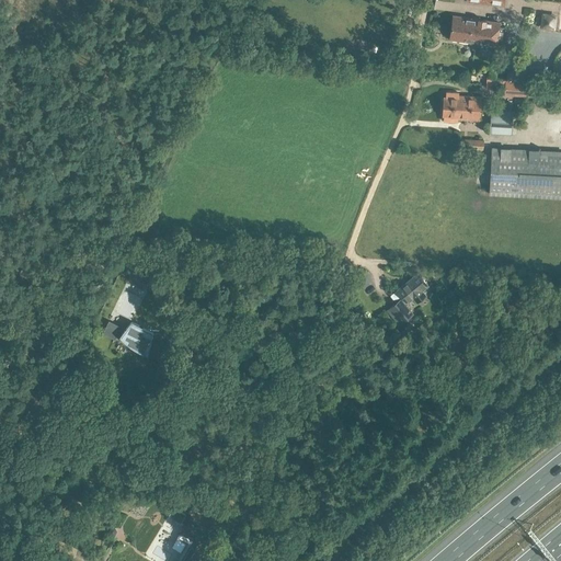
[(540,27),(540,29),(554,31),(554,30),(556,30),(558,15),(557,15),(557,14),(542,13),(541,14),(540,27)]
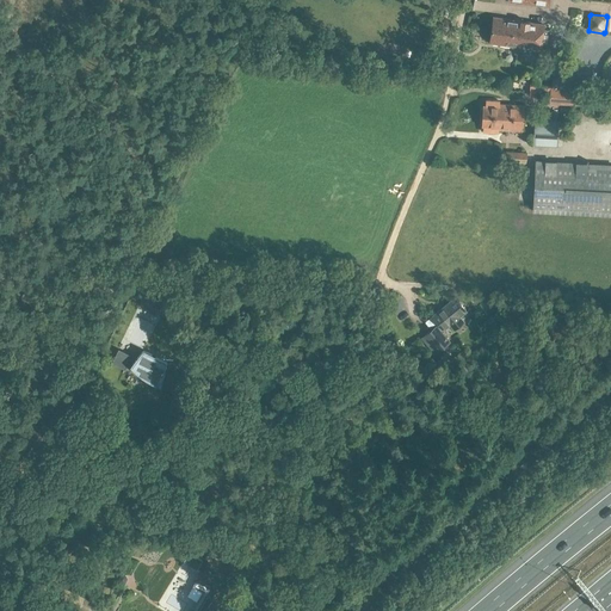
[(494,17),(492,30),(542,36),(544,24),(494,17)]
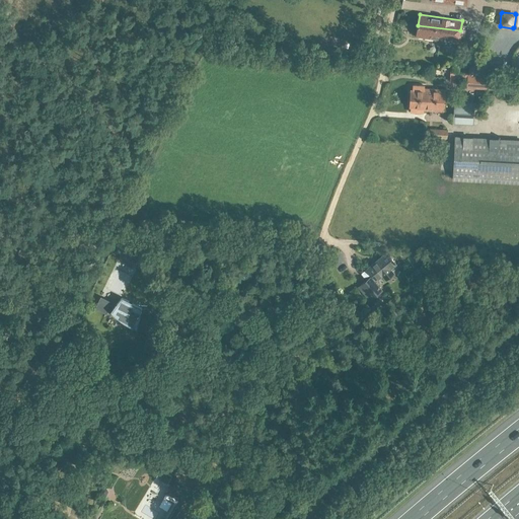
[(459,42),(460,30),(418,25),(417,35),(459,42)]
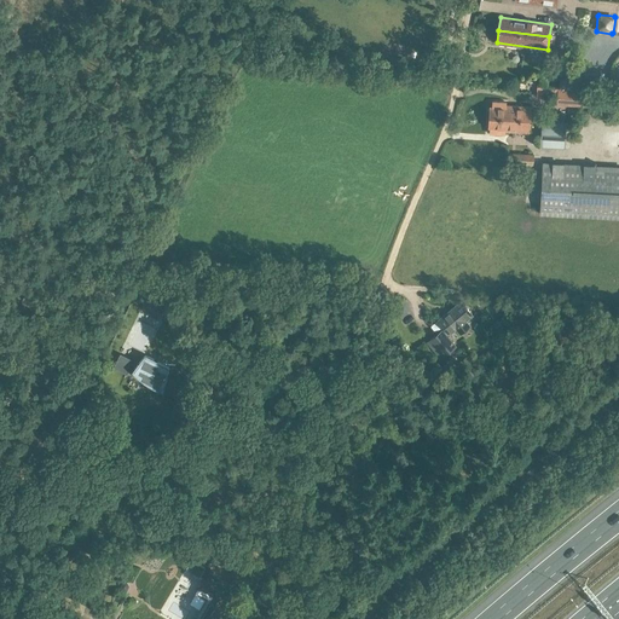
[(557,105),(588,106),(588,92),(557,91),(557,88),(538,88),(538,97),(559,97),(559,98),(557,105)]
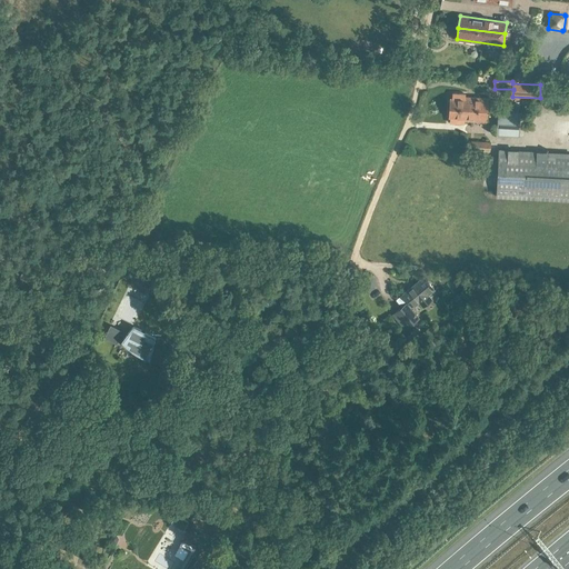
[(450,98),(450,107),(487,109),(488,98),(466,97),(466,92),(451,92),(451,98),(450,98)]
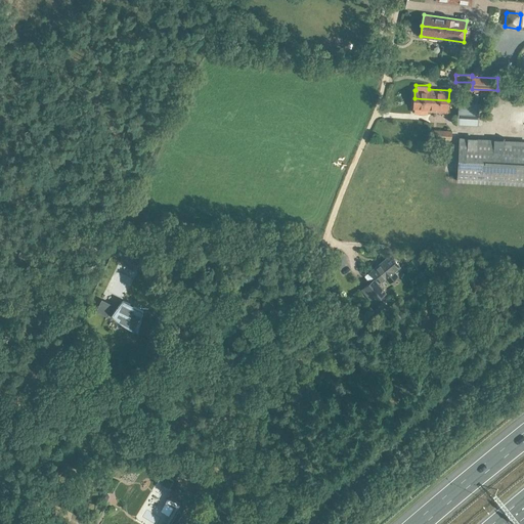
[(446,112),(448,100),(415,98),(412,108),(415,108),(415,113),(416,113),(427,114),(426,111),(427,111),(446,112)]
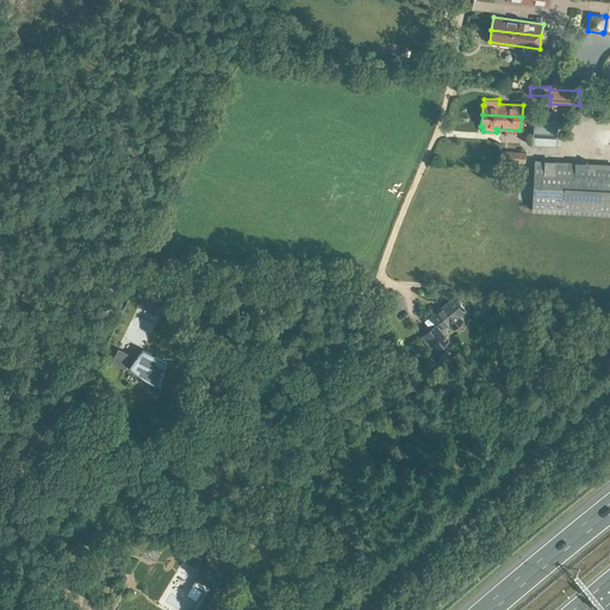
[(533,144),(554,145),(556,119),(535,118),(533,144)]
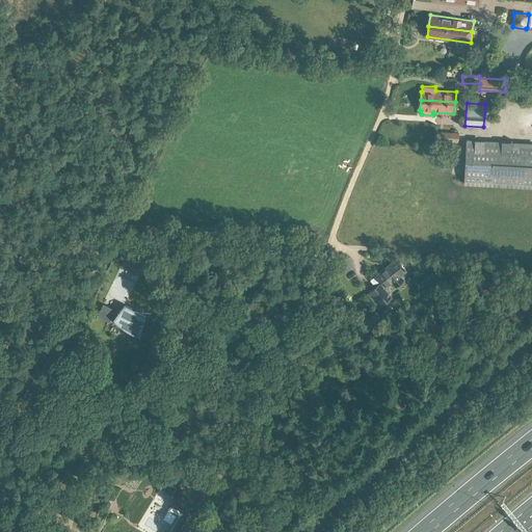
[(531,143),(467,140),(464,183),(531,186),(531,143)]
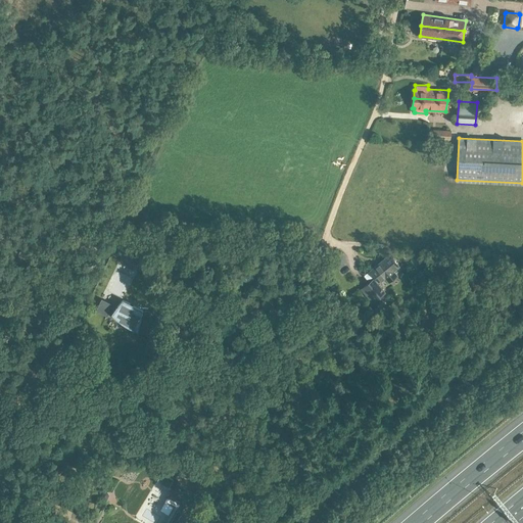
[(128,253),(124,262),(135,267),(138,259),(128,253)]
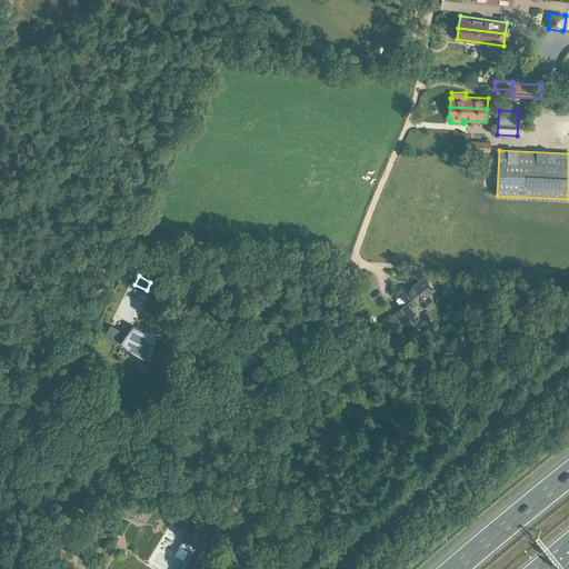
[(423,276),(401,293),(412,307),(419,302),(422,307),(431,299),(428,295),(435,289),(423,276)]
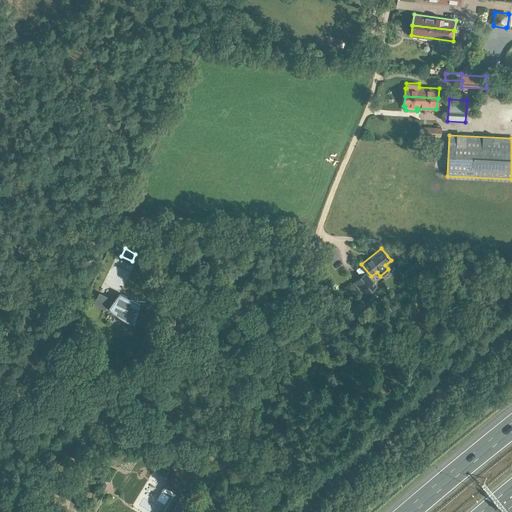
[(365,272),(355,281),(363,292),(374,283),(365,272)]
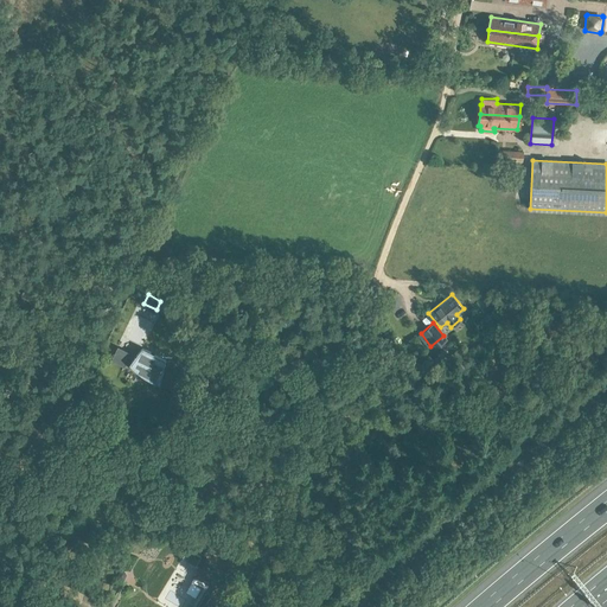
[(142,346),(134,357),(119,349),(113,363),(121,366),(126,357),(129,362),(138,371),(138,370),(145,374),(142,378),(144,379),(145,376),(155,382),(160,371),(163,372),(165,360),(149,353),(151,352),(151,351),(142,346)]
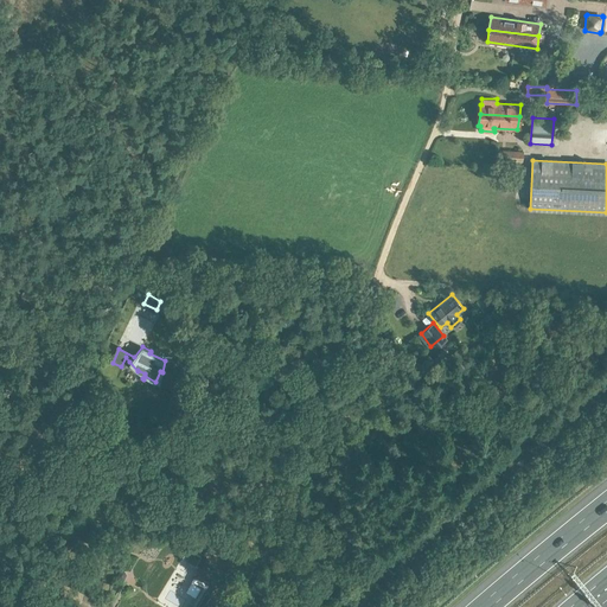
[(438,368),(446,362),(451,357),(449,357),(445,350),(432,360),(438,368)]
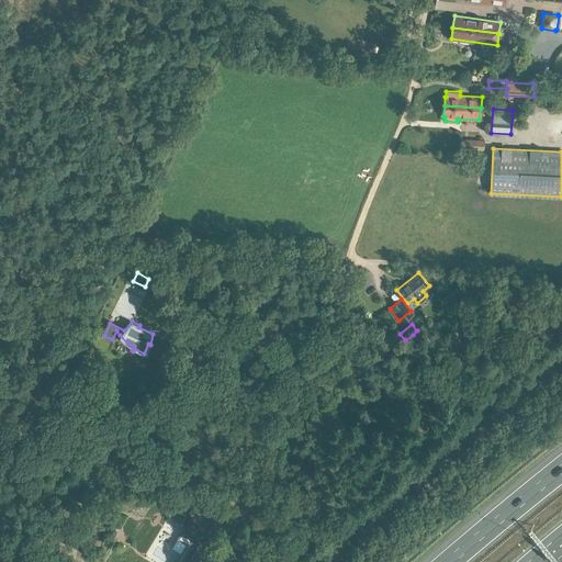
[(403,341),(395,347),(398,351),(405,346),(403,341)]
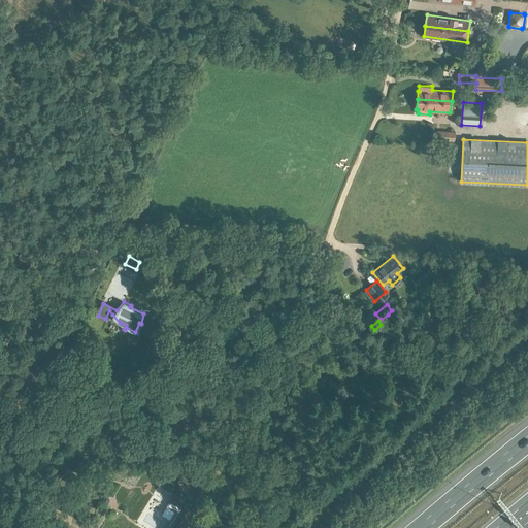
[(150,342),(145,354),(163,360),(167,349),(150,342)]
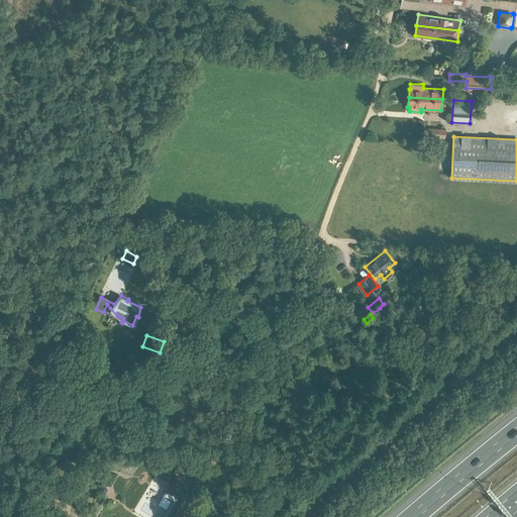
[(156,476),(167,482),(171,474),(161,468),(156,476)]
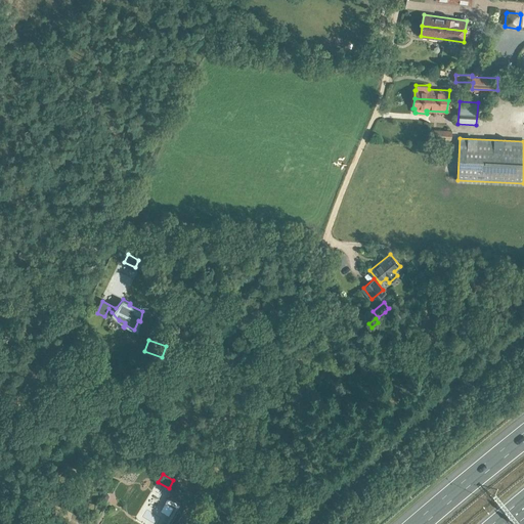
[(188,523),(192,517),(184,513),(187,508),(190,510),(194,504),(172,490),(168,496),(169,497),(166,503),(174,508),(164,523),(188,523)]
